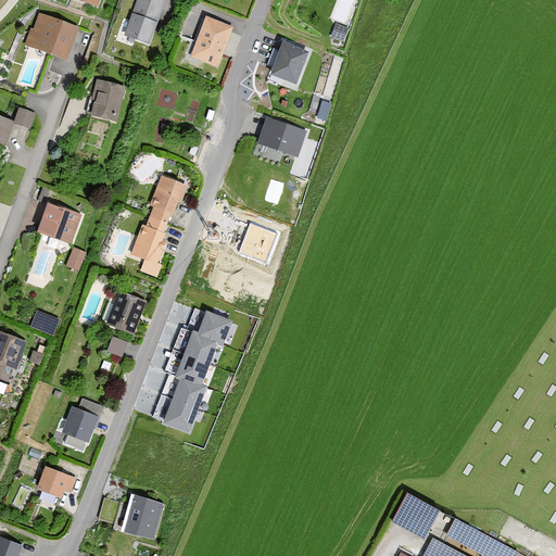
[(138,0),(126,35),(148,42),(163,0),(138,0)]
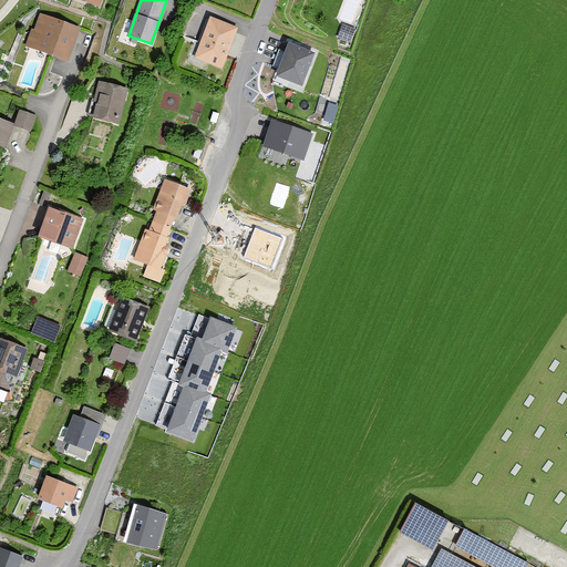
[(79,27),(37,11),(24,44),(66,60),(79,27)]
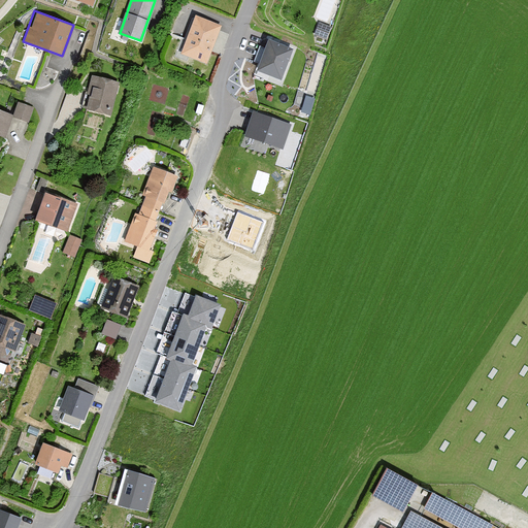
[(221,25),(193,13),(178,52),(206,62),(221,25)]
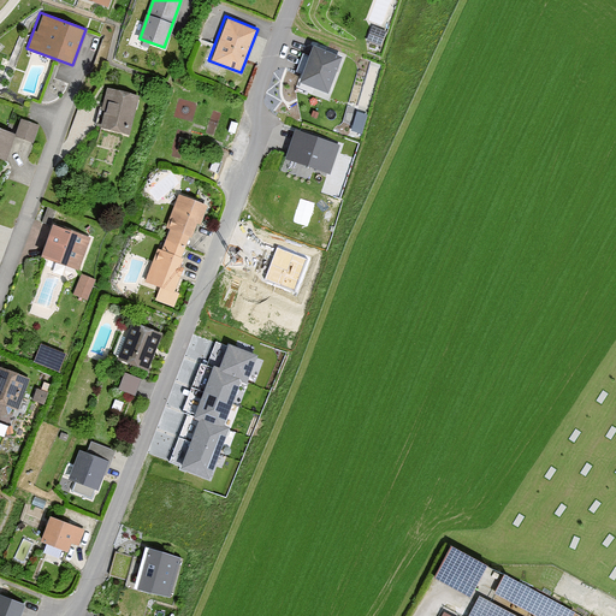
[(341,61),(314,52),(302,86),(327,95),(341,61)]
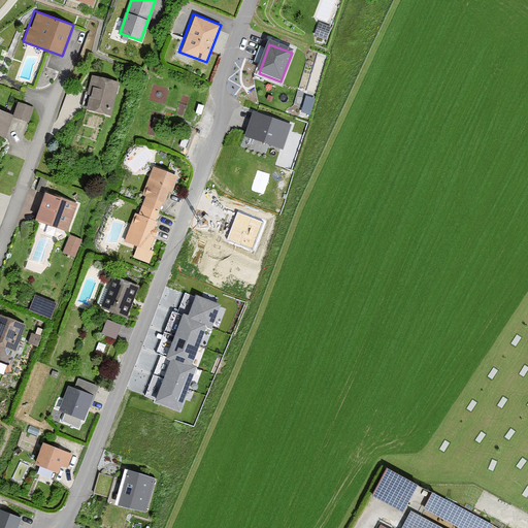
[(120,83),(91,75),(83,107),(111,114),(120,83)]
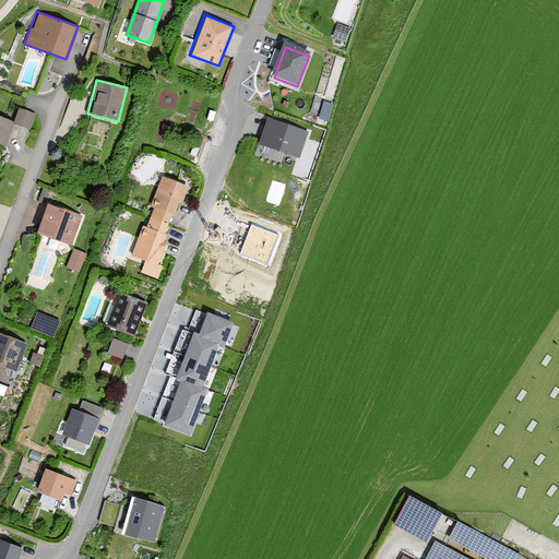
[(321,117),(323,98),(313,97),(310,115),(321,117)]
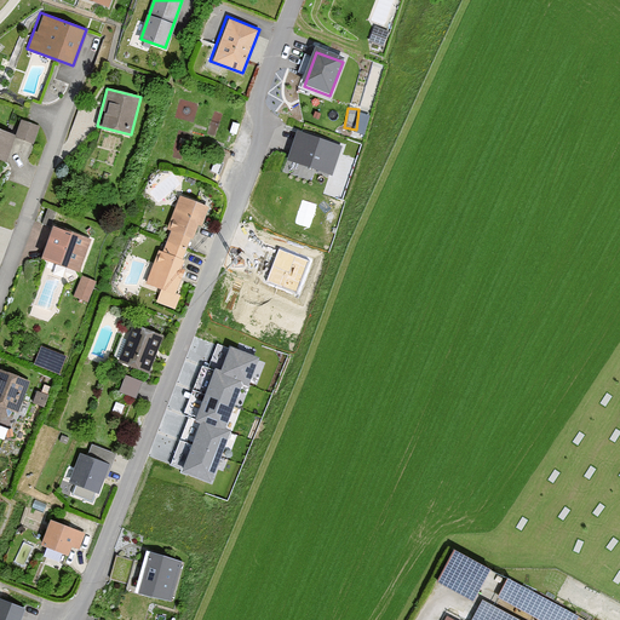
[(367,133),(372,113),(361,110),(356,131),(367,133)]
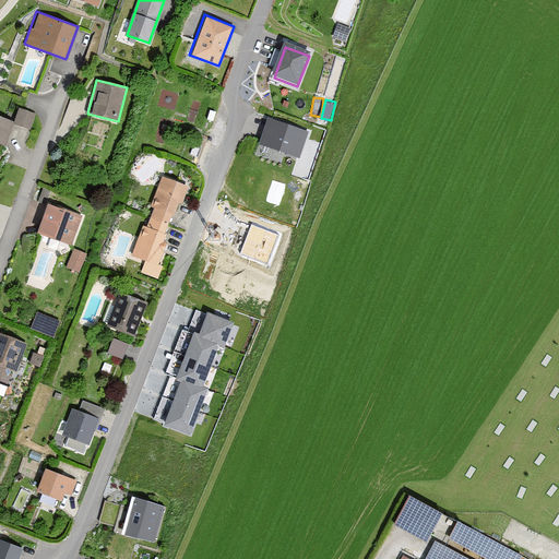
[(16,107),(12,121),(30,127),(34,113),(16,107)]
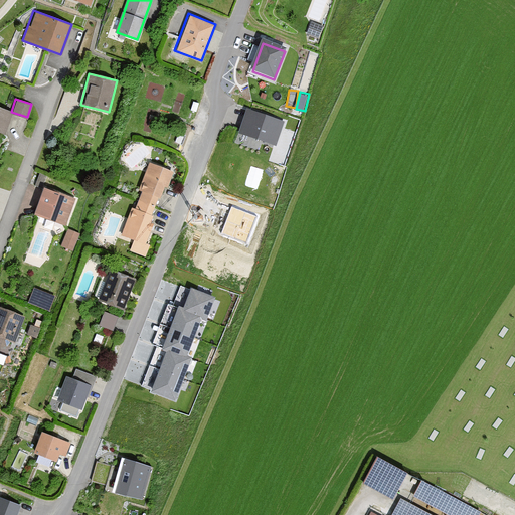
[(11,112),(0,107),(0,131),(4,133),(11,112)]
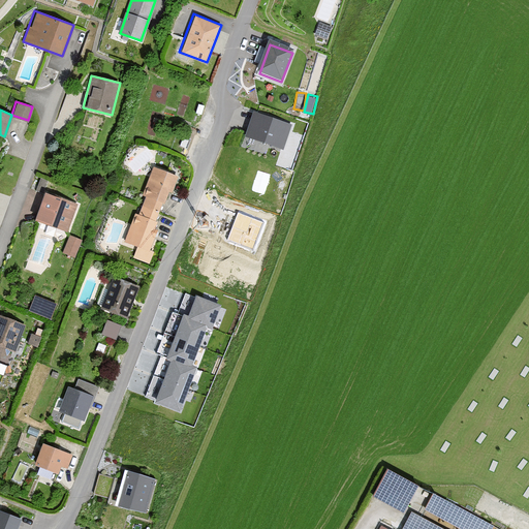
[(289,128),(254,116),(248,137),(282,149),(289,128)]
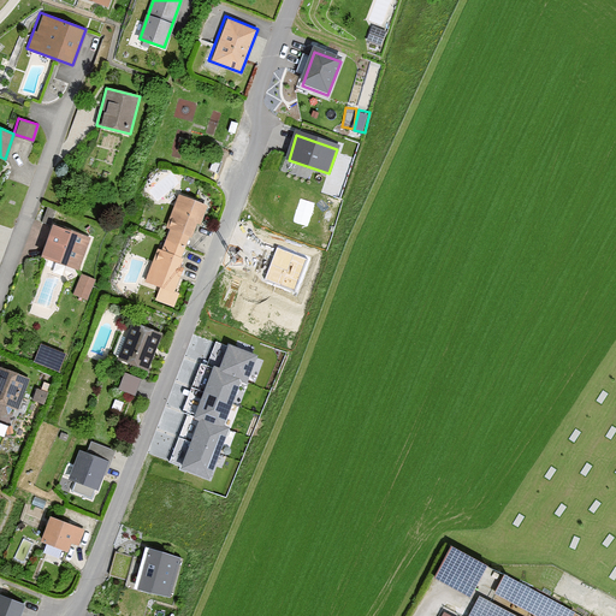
[(208,203),(178,193),(146,279),(160,285),(155,298),(172,304),(208,203)]
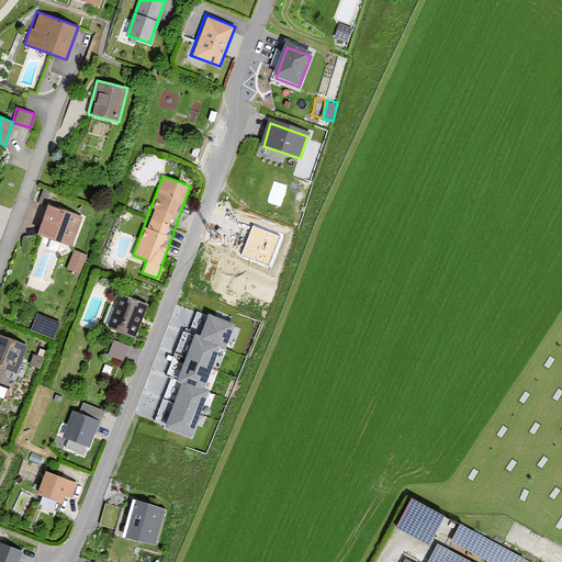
[(81,215),(44,203),(34,233),(71,246),(81,215)]
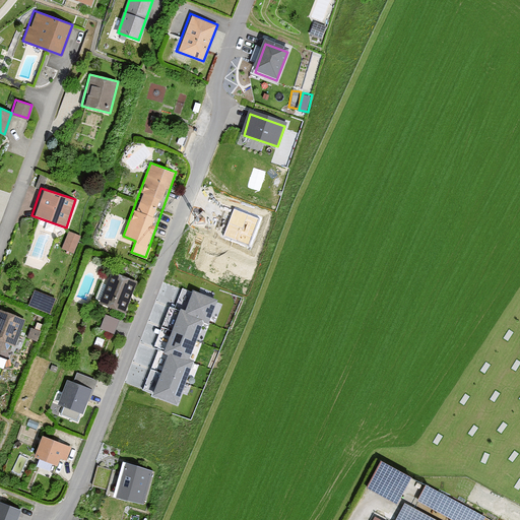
[(259,218),(234,208),(223,236),(249,245),(259,218)]
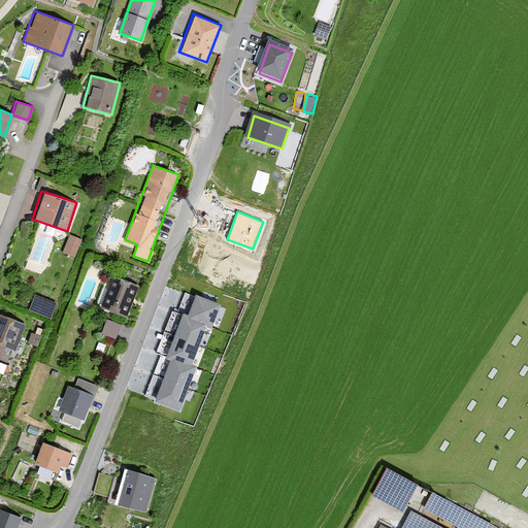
[(83,238),(69,233),(63,251),(76,255),(83,238)]
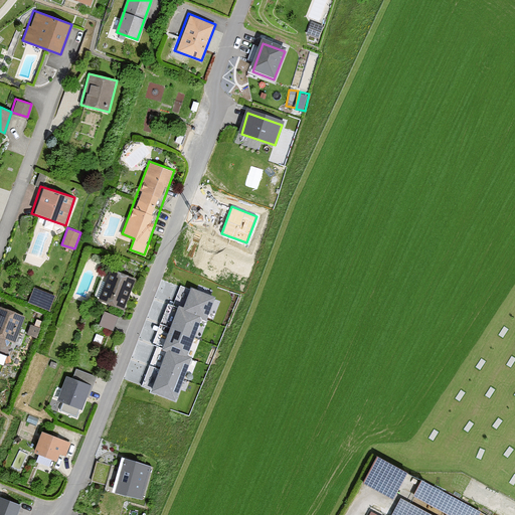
[(135,278),(109,268),(97,299),(123,309),(135,278)]
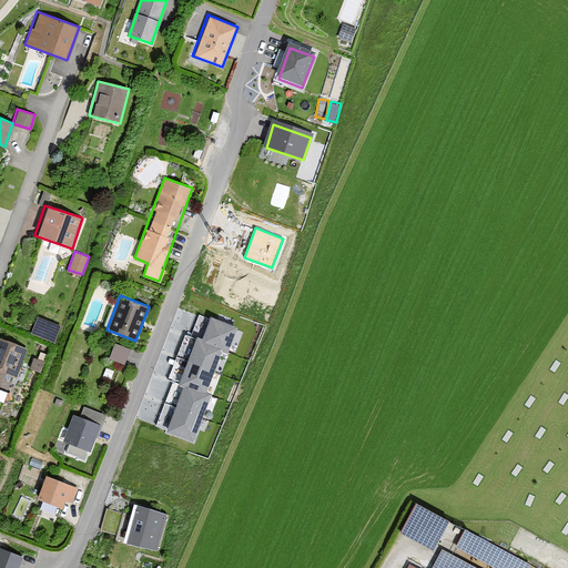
[(56,341),(62,324),(40,316),(34,333),(56,341)]
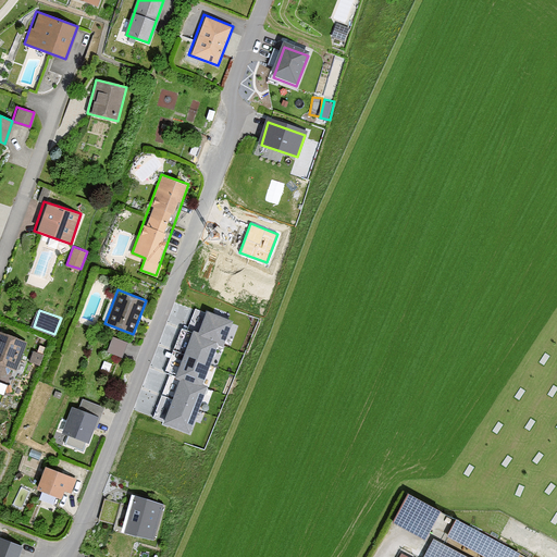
[(233,322),(207,312),(198,335),(219,343),(224,345),(233,322)]
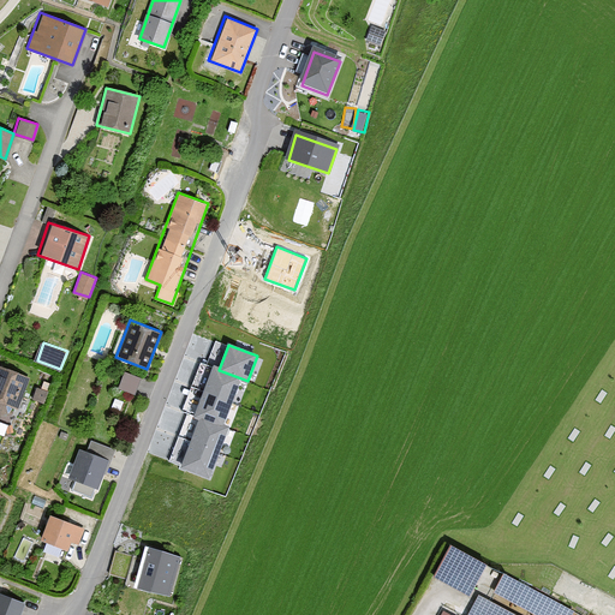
[(28,377),(0,366),(0,402),(15,410),(28,377)]
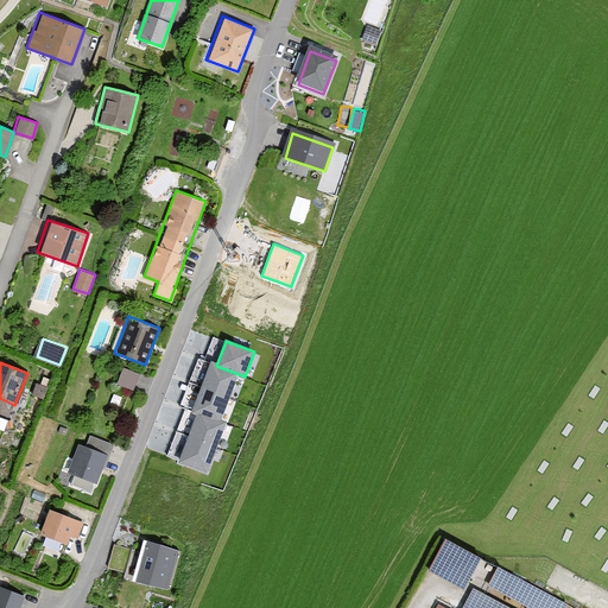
[(221,423),(239,374),(216,366),(211,365),(194,413),(197,415),(221,423)]
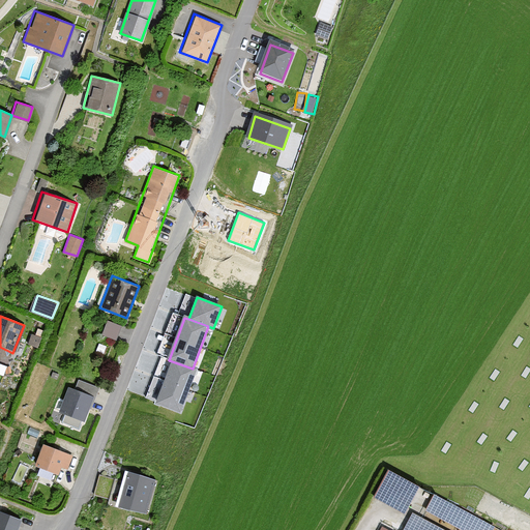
[(127,326),(107,319),(102,332),(123,339),(127,326)]
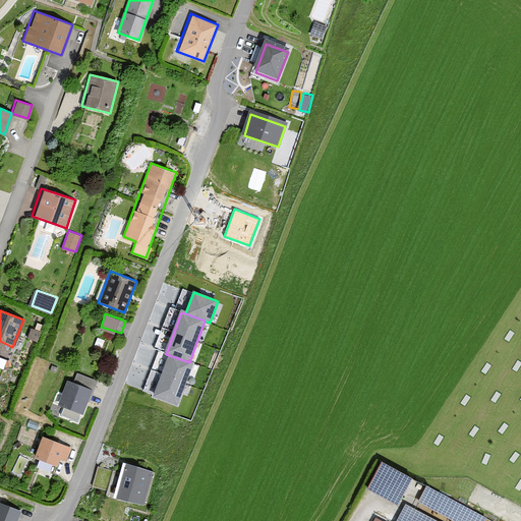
[(189,362),(169,355),(153,397),(177,406),(193,364),(189,362)]
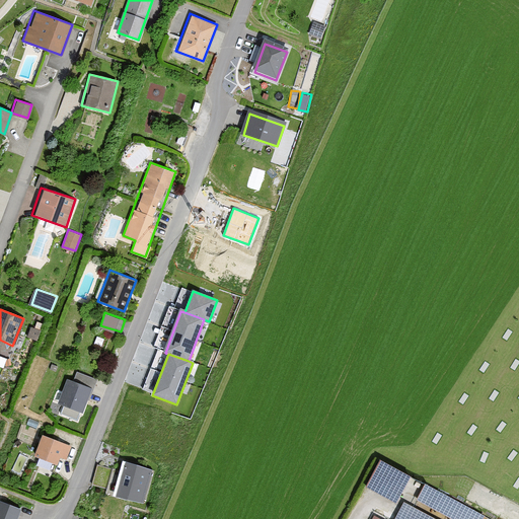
[(89,387),(63,378),(55,402),(81,412),(89,387)]
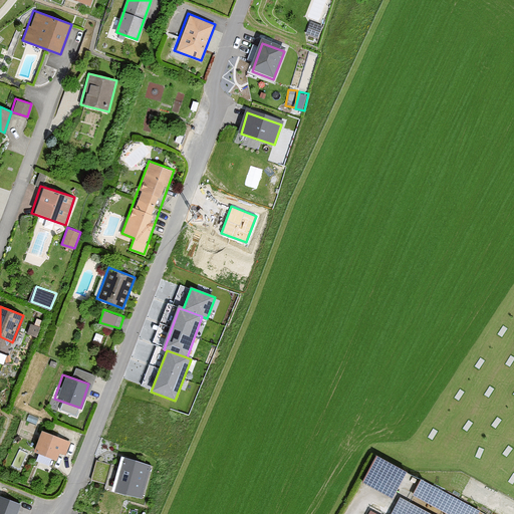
[(69,440),(38,429),(29,452),(52,460),(56,450),(64,453),(69,440)]
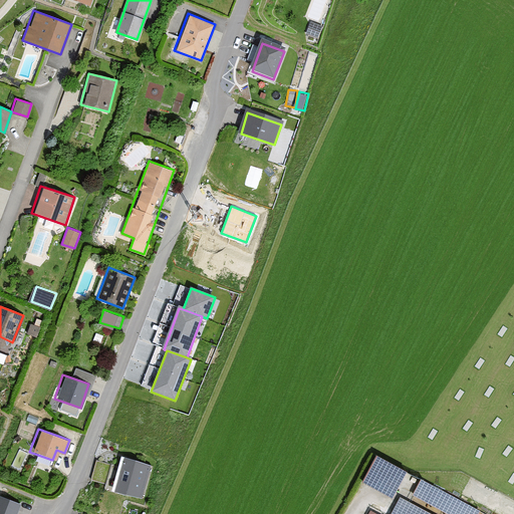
[(367,479),(381,486),(388,475),(392,477),(399,464),(381,454),(367,479)]
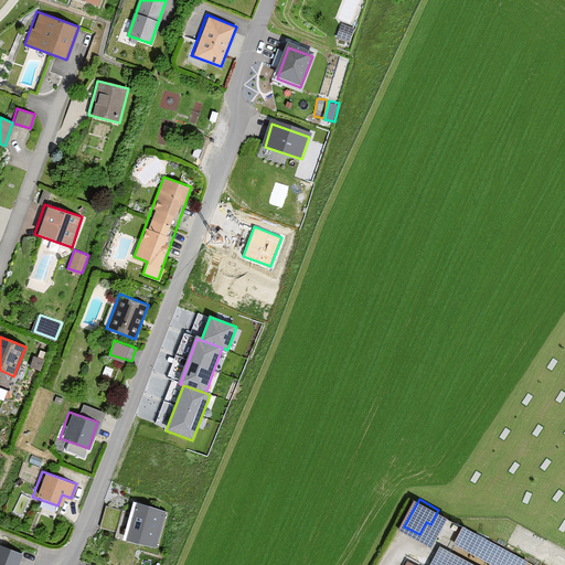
[(109,529),(116,505),(107,503),(100,525),(109,529)]
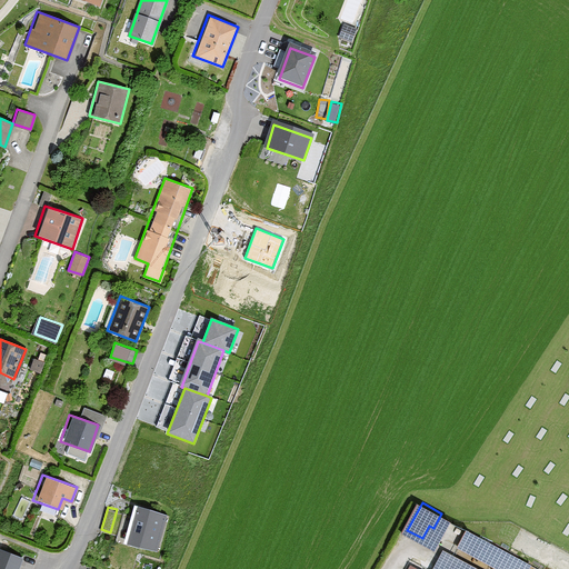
[(167,516),(138,508),(128,542),(157,551),(167,516)]
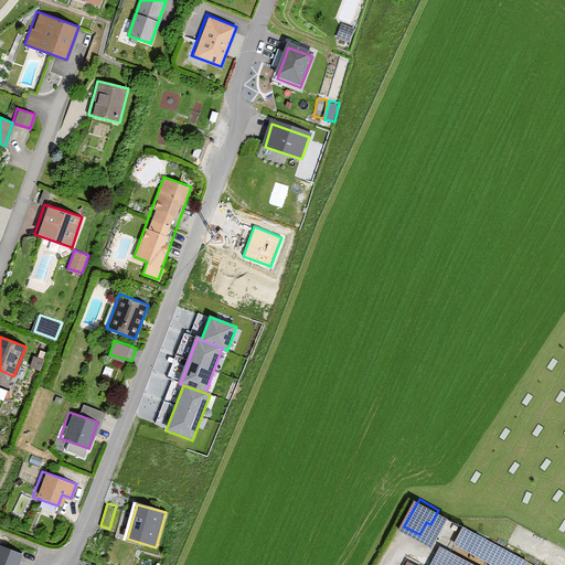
[(436,542),(424,564),(521,564),(524,560),(460,525),(447,548),(436,542)]
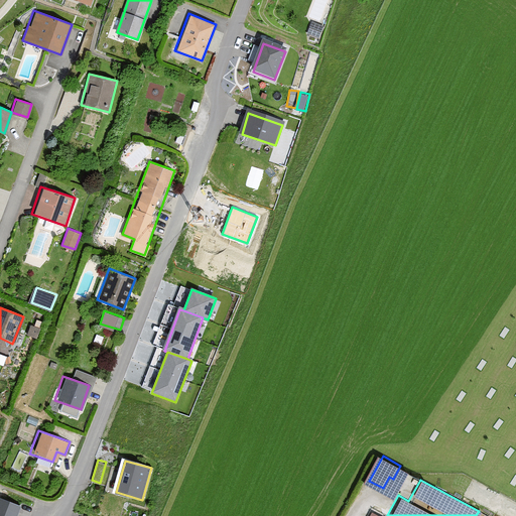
[(0,515),(15,515),(20,506),(0,498),(0,515)]
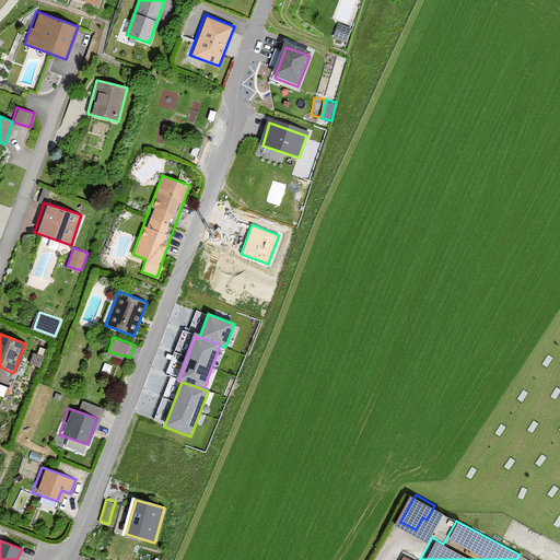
All buildings are outlined.
